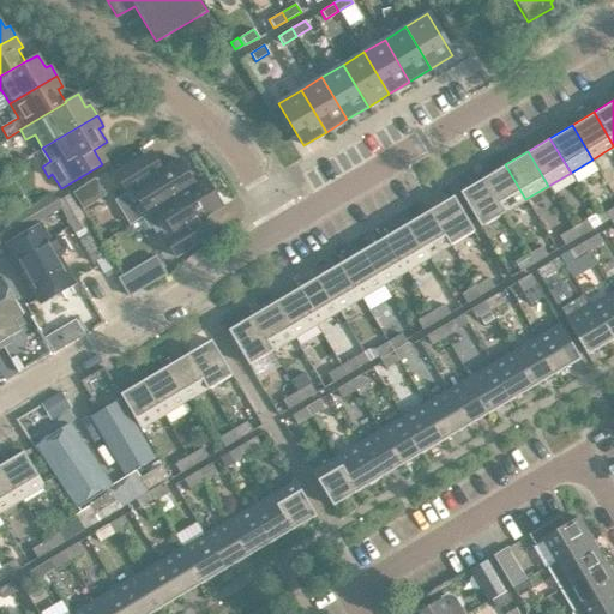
[(132,190),(148,214),(148,215),(196,186),(194,185),(179,158),(155,174),(144,156),(116,175),(127,193),(132,190)]
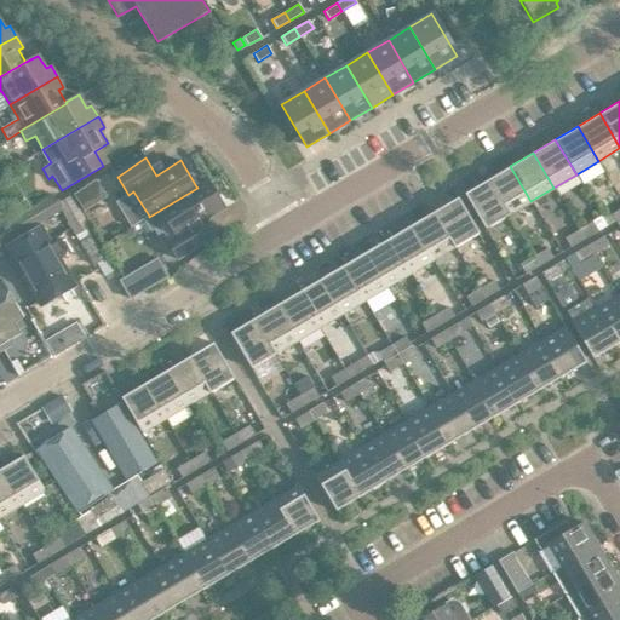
[(530,201),(510,166),(488,179),(509,214),(530,201)]
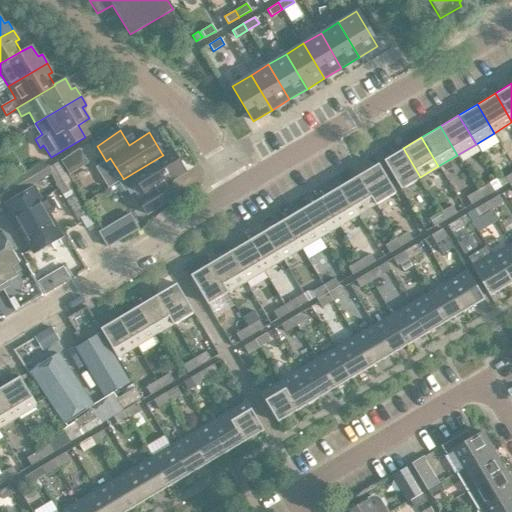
[(400,189),(420,177),(403,148),(383,160),(400,189)]
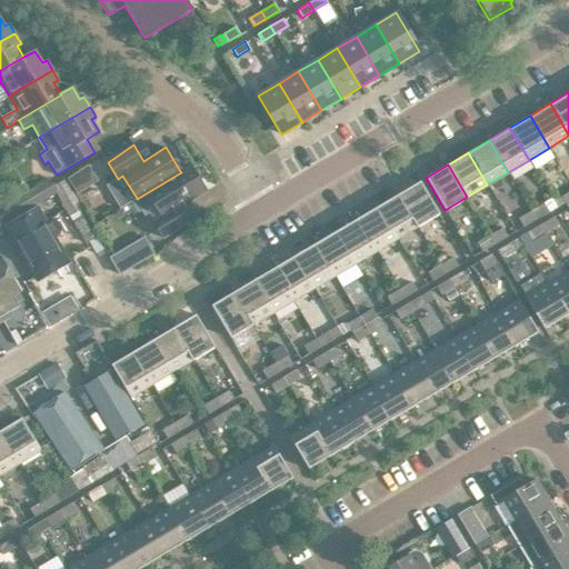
[(87,166),(68,179),(76,193),(97,181),(87,166)]
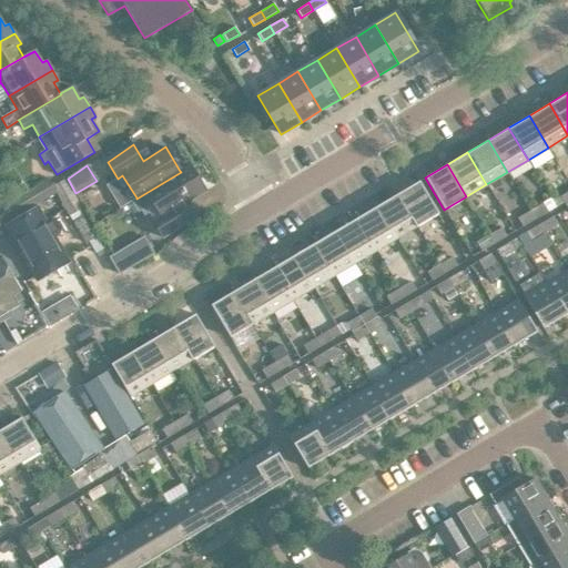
[(152,202),(161,216),(152,221),(162,237),(190,220),(181,205),(205,190),(190,165),(180,171),(181,172),(137,199),(137,198),(131,201),(138,211),(152,202)]
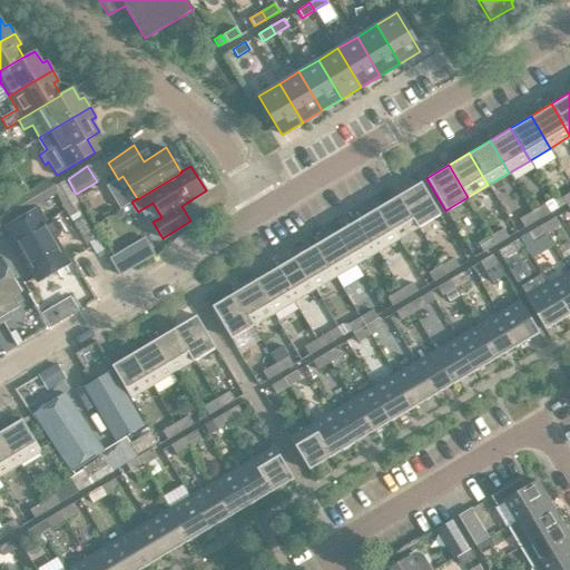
[(74,224),(82,217),(85,216),(81,210),(81,209),(65,179),(52,186),(69,216),(69,217),(74,224)]
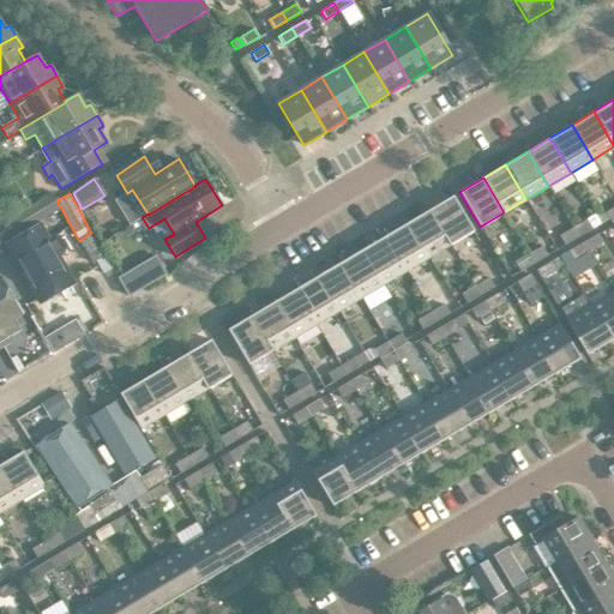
[(0,223),(0,242),(59,209),(52,194),(0,223)]
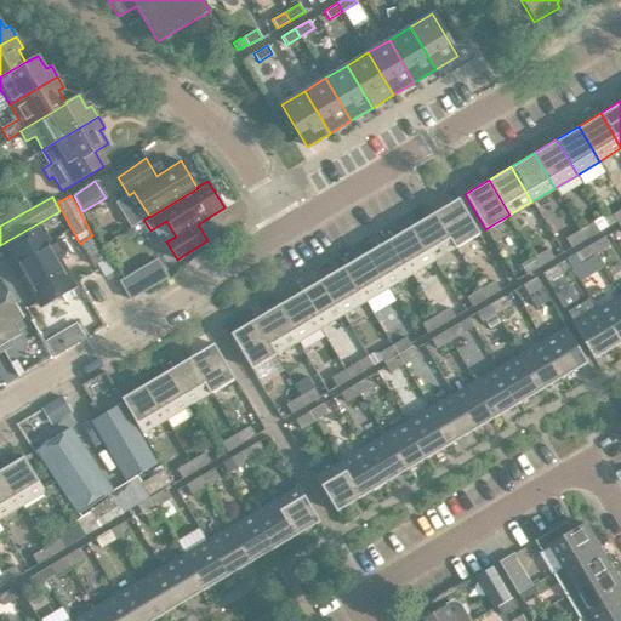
[(479,233),(459,198),(434,212),(456,248),(479,233)]
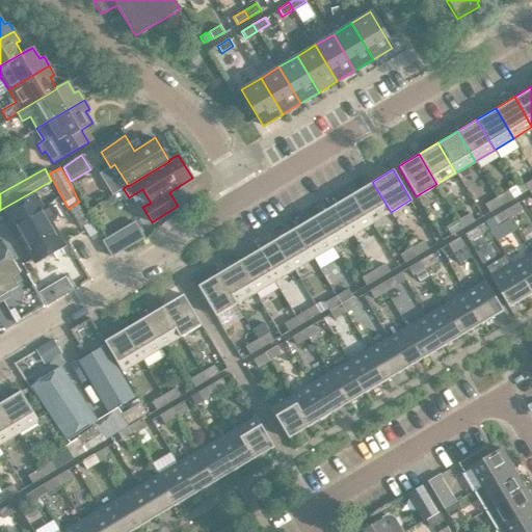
[(391,212),(372,182),(353,193),(371,223),(391,212)]
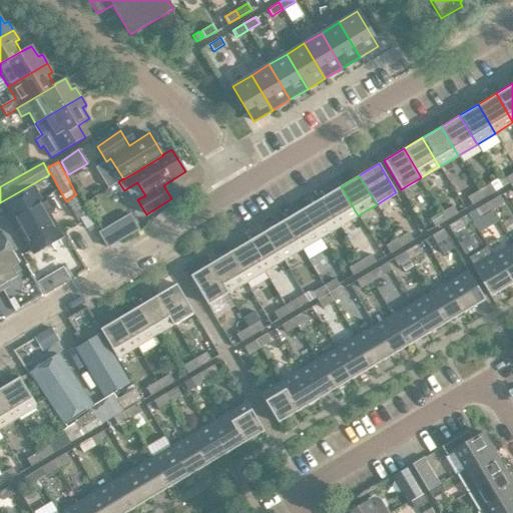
[(483,197),(494,190),(490,183),(478,190),(483,197)]
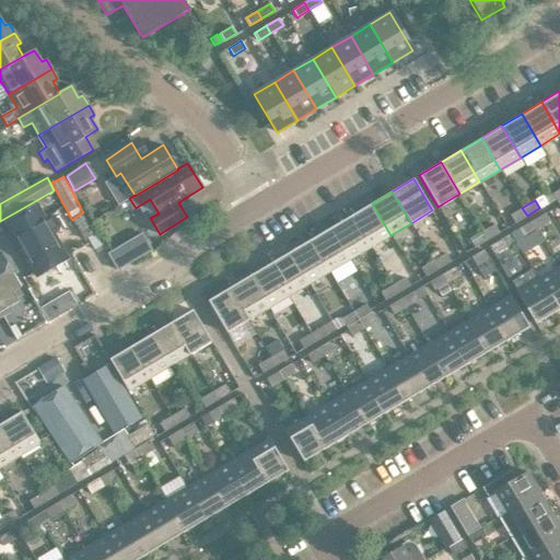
[(391,235),(372,203),(351,216),(370,247),(391,235)]
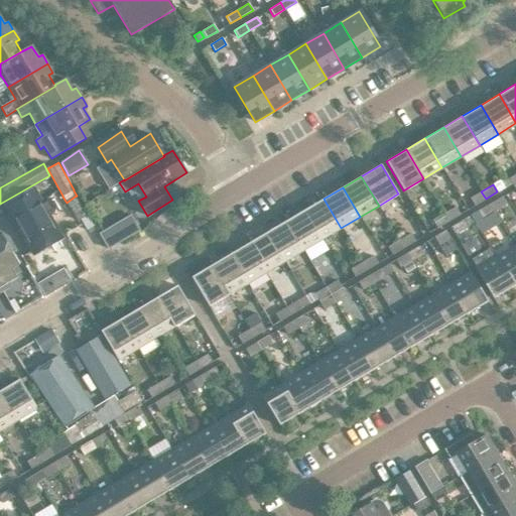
[(474,206),(486,199),(481,191),(470,198),(474,206)]
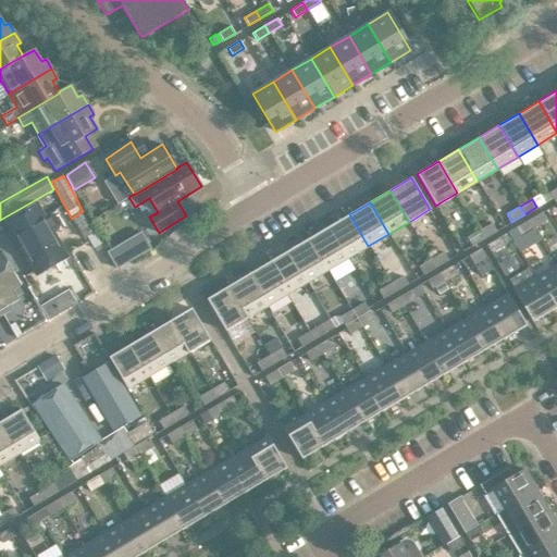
[(83,237),(84,237),(93,232),(81,212),(72,219),(83,237)]
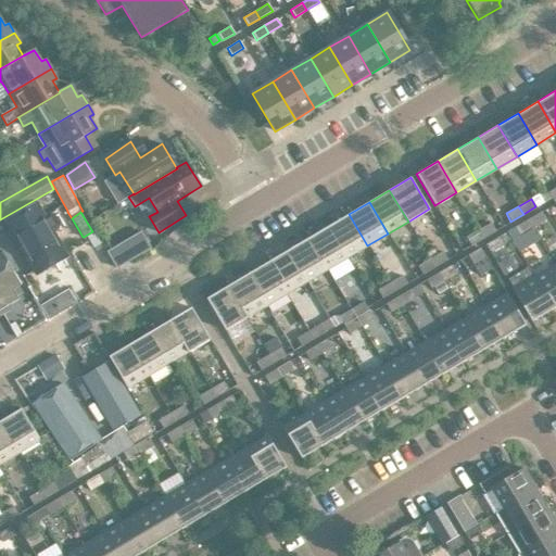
[(531,228),(544,220),(539,213),(527,219),(531,228)]
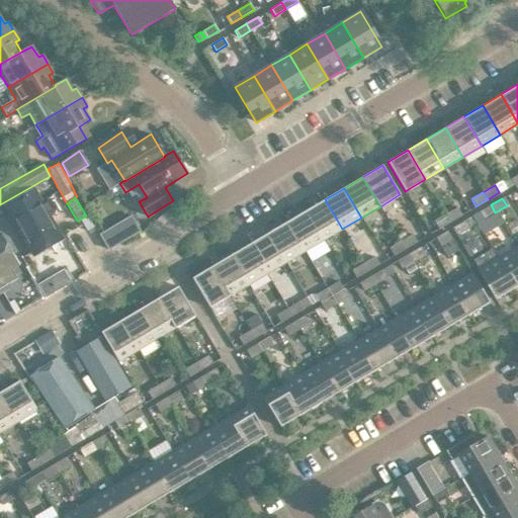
[(35,199),(11,211),(37,258),(61,245),(35,199)]
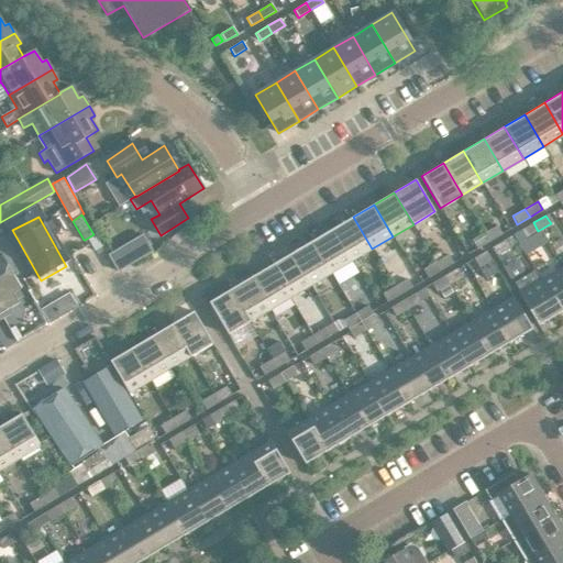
[(351,261),(372,249),(353,217),(332,229),(351,261)]
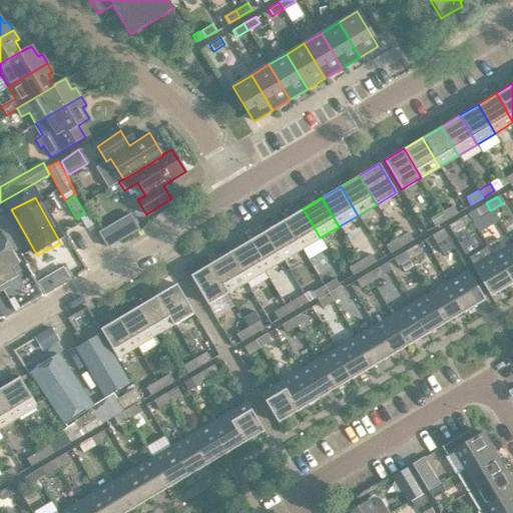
[(479,216),(490,210),(486,202),(474,209),(479,216)]
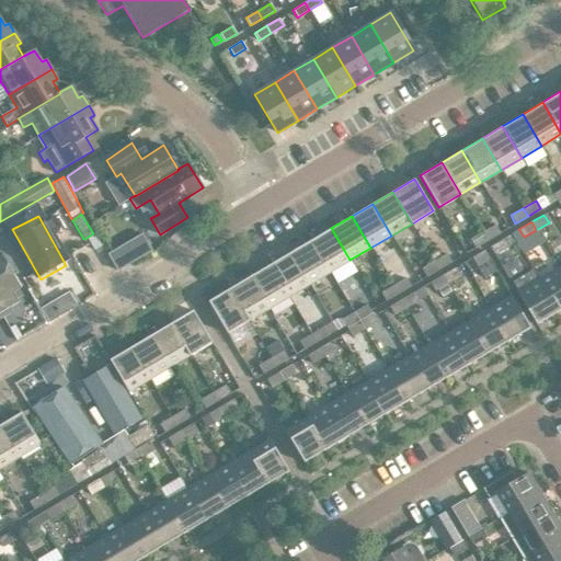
[(488,240),(500,232),(494,225),(482,232),(488,240)]
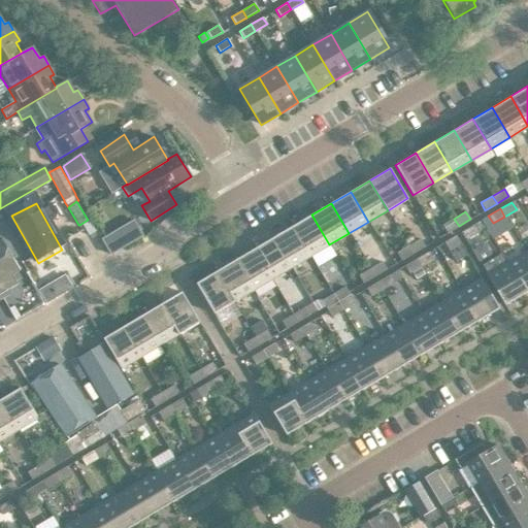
[(310,256),(329,244),(311,215),(293,226),(310,256)]
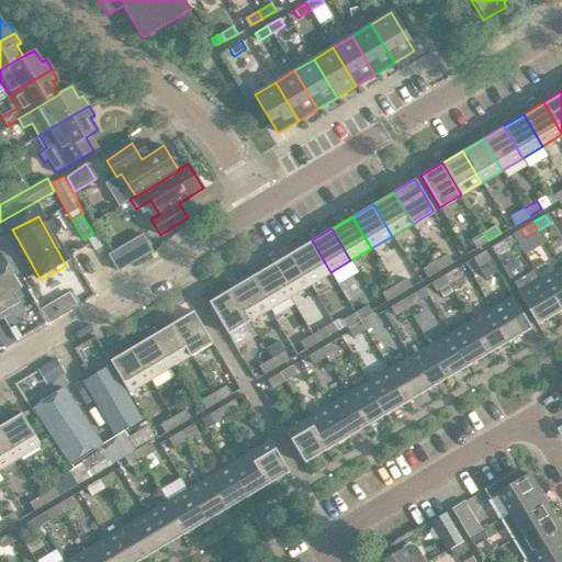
[(475,248),(489,240),(483,233),(471,239),(475,248)]
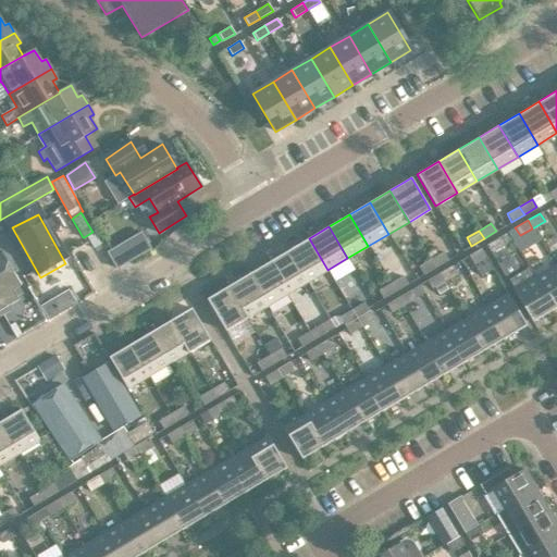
[(100,244),(93,232),(85,236),(93,248),(100,244)]
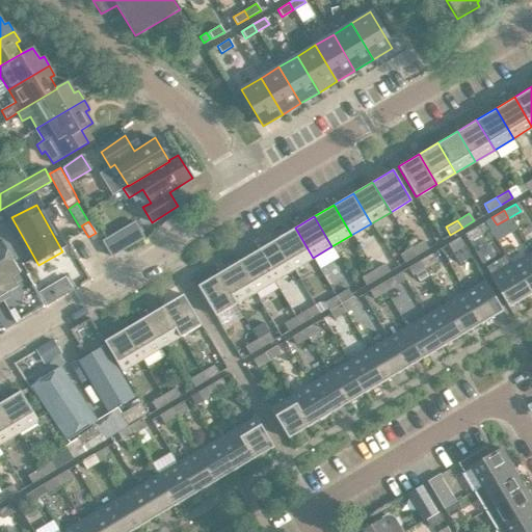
[(112,257),(144,237),(135,222),(103,241),(112,257)]
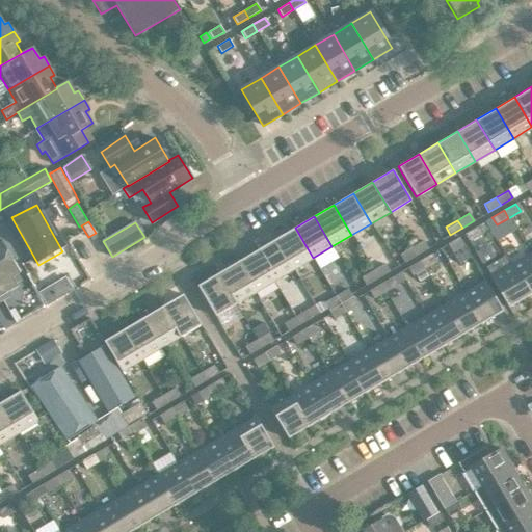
[(469,241),(481,235),(476,227),(464,234),(469,241)]
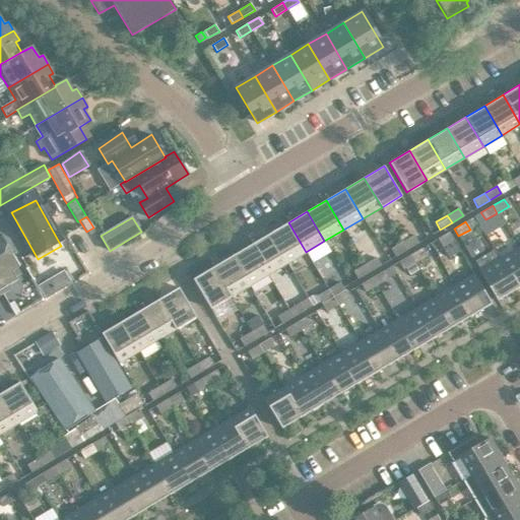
[(286,263),(306,252),(288,222),(269,234),(286,263)]
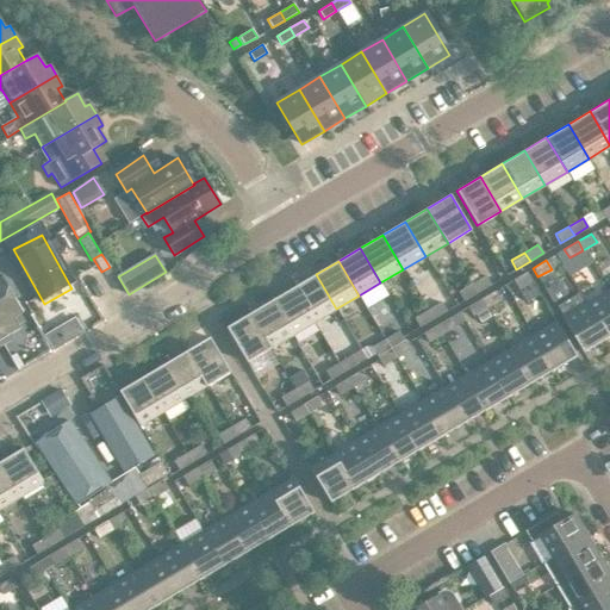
[(518,288),(531,280),(526,272),(512,280),(518,288)]
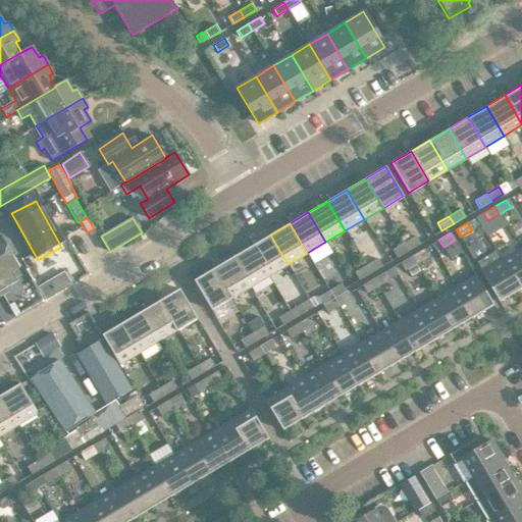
[(269,275),(288,264),(270,235),(251,246),(269,275)]
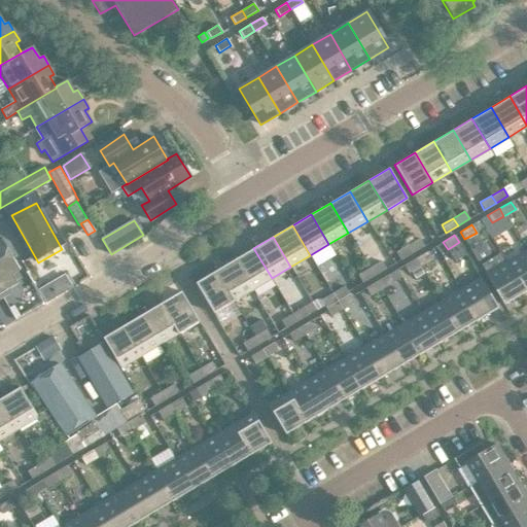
[(412,252),(424,246),(419,238),(408,245),(412,252)]
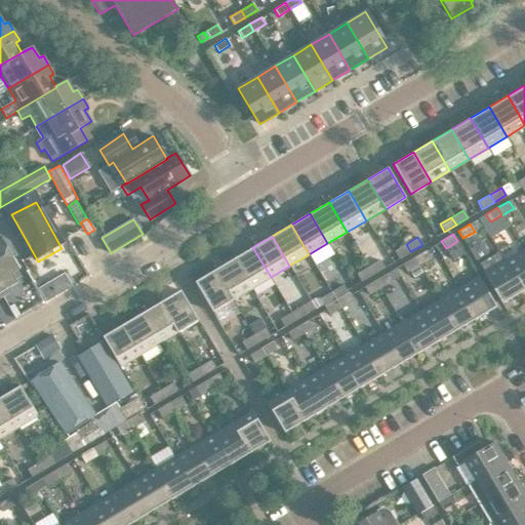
[(399,258),(410,251),(406,244),(395,251),(399,258)]
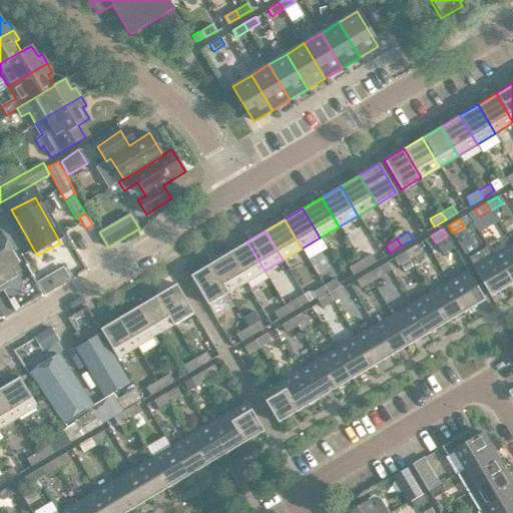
[(0,290),(18,280),(13,272),(23,266),(8,240),(0,244),(0,290)]
